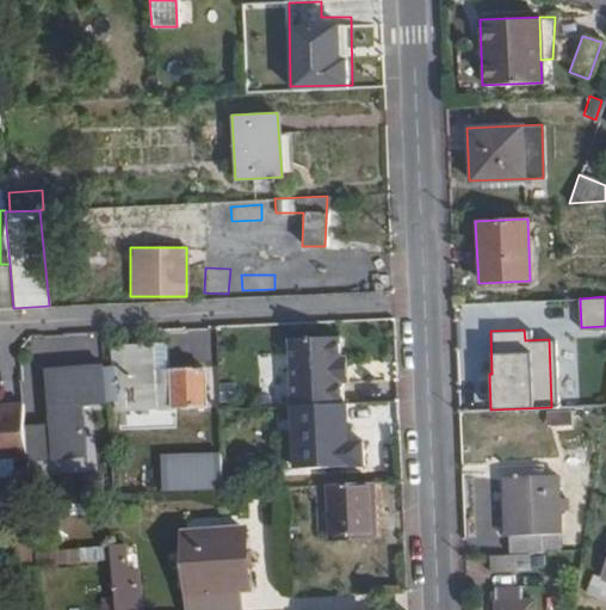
[(286,338),(290,405),(340,402),(339,380),(346,380),(345,356),(338,356),(336,336),(286,338)]
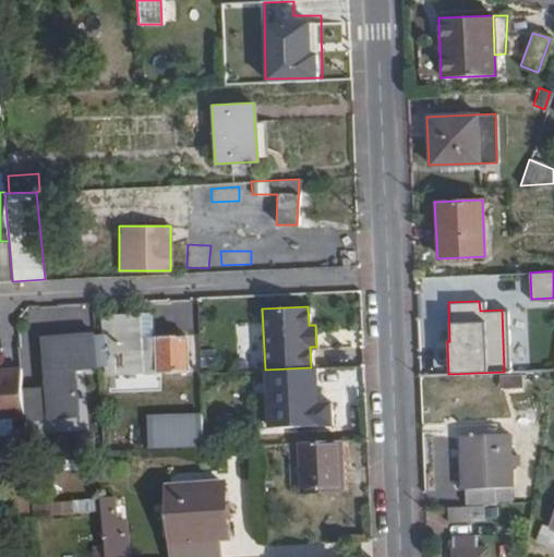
[(148,312),(137,313),(139,337),(149,337),(148,312)]
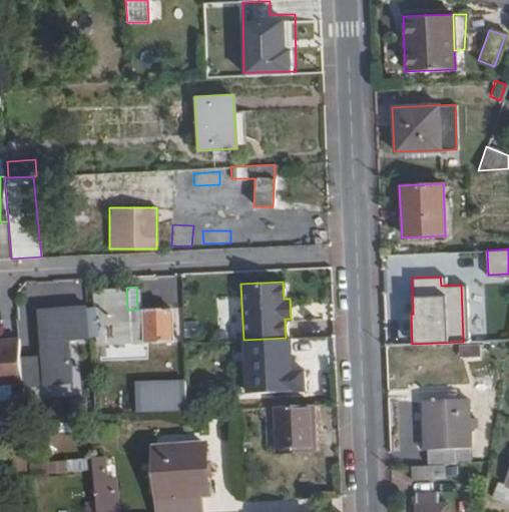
[(91,290),(95,343),(170,341),(169,309),(137,310),(127,310),(126,288),(91,290)]
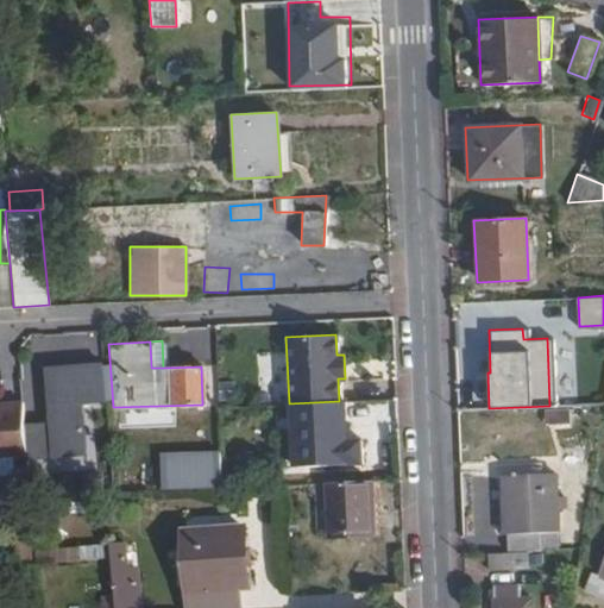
[(44,369),(50,455),(83,452),(80,403),(104,402),(101,364),(44,369)]
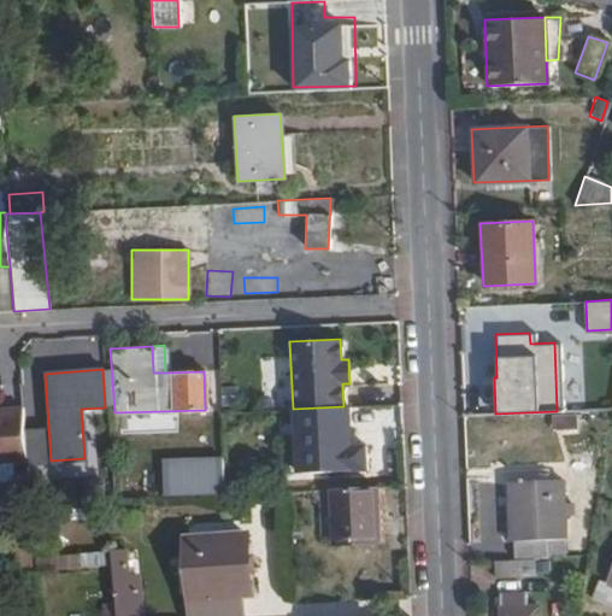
[(349,428),(348,406),(293,409),(296,471),(366,469),(365,444),(347,445),(346,428),(349,428)]
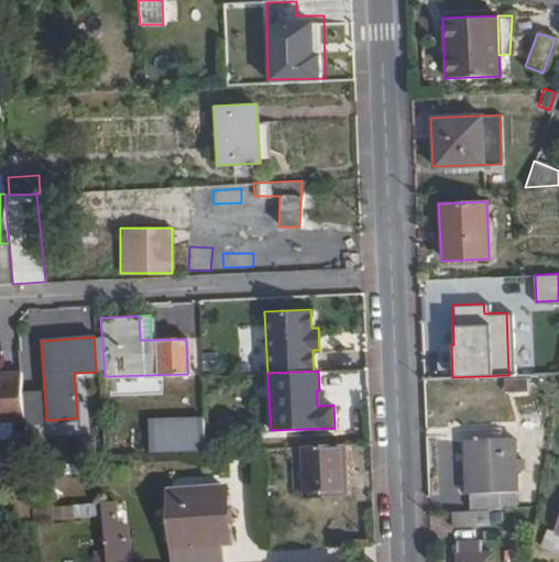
[(0,423),(23,422),(20,388),(20,374),(1,376),(1,373),(0,373),(0,423)]
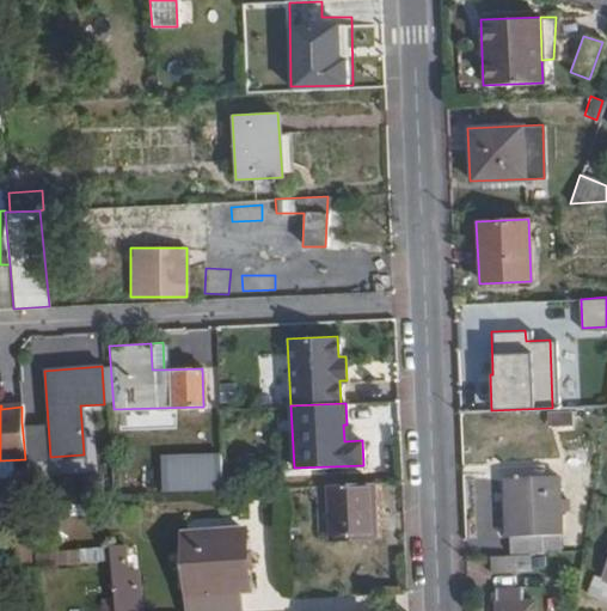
[(545,426),(570,426),(570,410),(545,411),(545,426)]
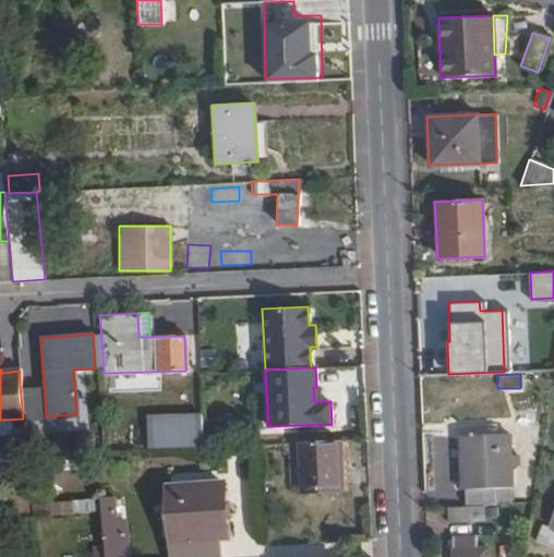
[(20,385),(23,419),(43,416),(40,384),(20,385)]
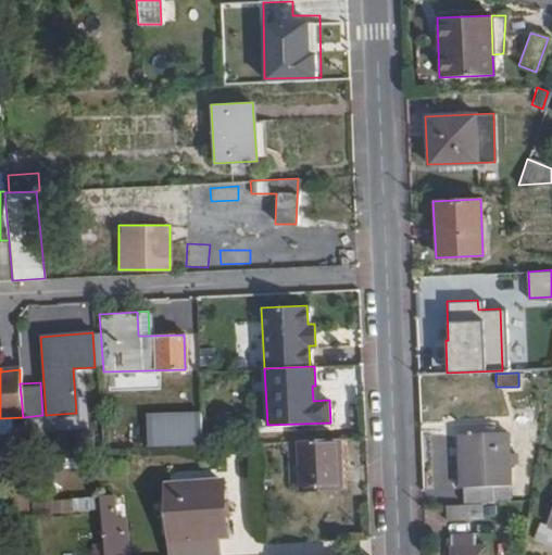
[(528,421),(527,407),(515,408),(515,423),(528,421)]
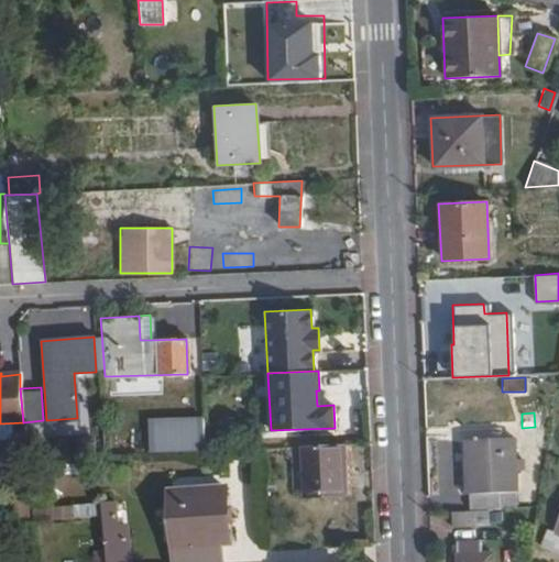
[(150,428),(151,450),(184,448),(183,426),(150,428)]
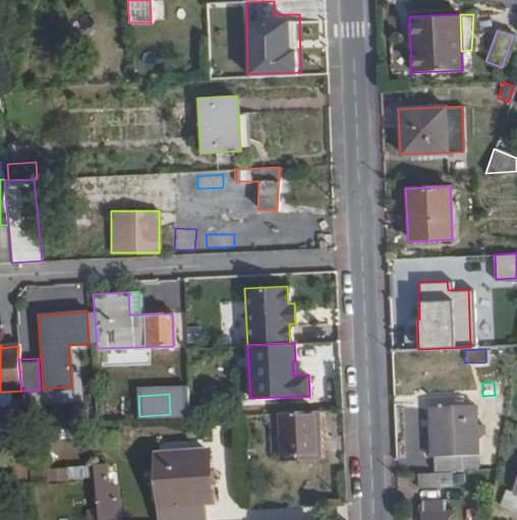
[(433,471),(476,469),(472,403),(429,405),(433,471)]
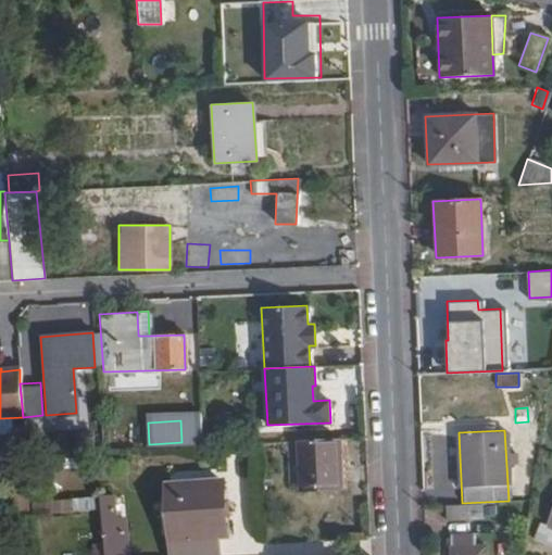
[(337,437),(298,439),(300,489),(340,487),(337,437)]
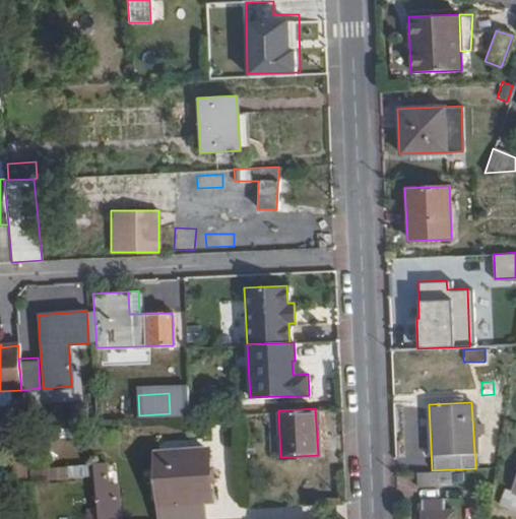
[(278,410),(267,411),(268,458),(280,457),(278,410)]
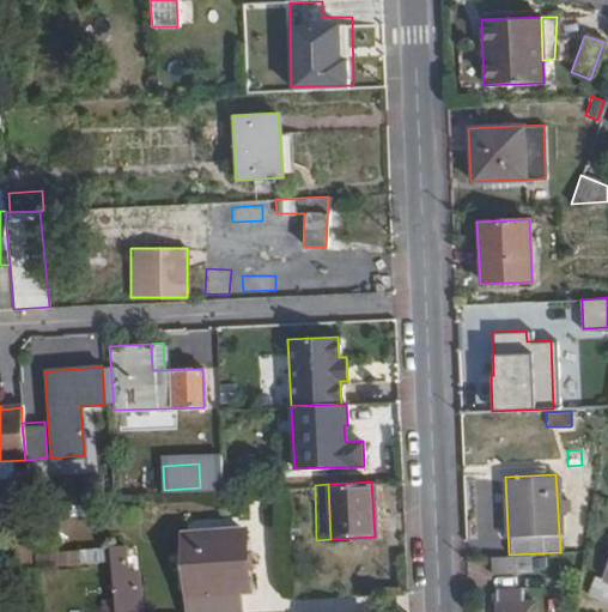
[(238,611),(237,591),(249,589),(244,529),(182,533),(187,611),(238,611)]
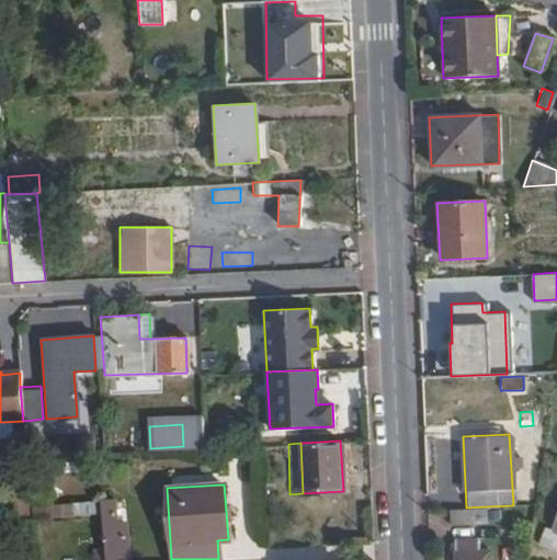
[(126,559),(124,523),(117,523),(115,499),(99,500),(100,513),(103,559),(126,559)]
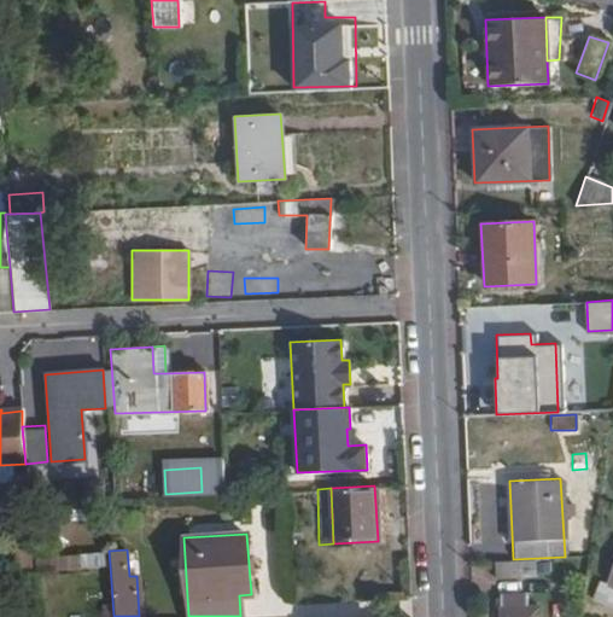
[(109,551),(33,557),(34,572),(110,565),(109,551)]
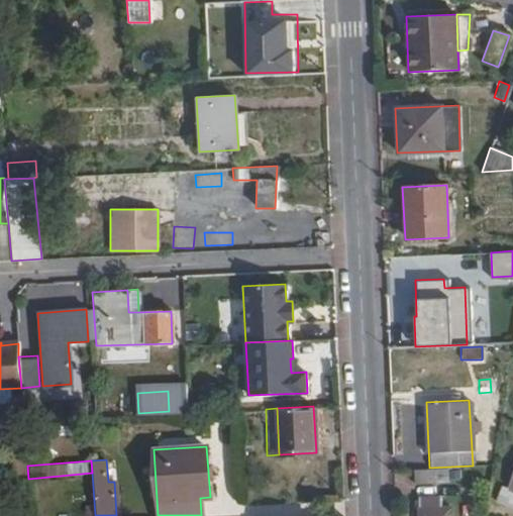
[(7,463),(8,481),(28,479),(27,462),(7,463)]
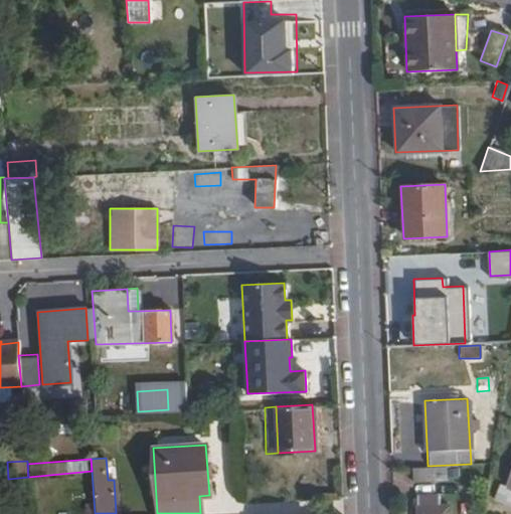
[(445,480),(444,467),(411,468),(411,482),(445,480)]
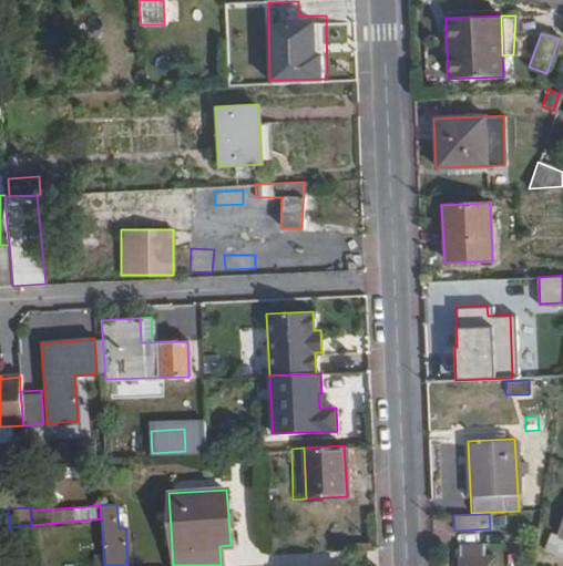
[(562,516),(556,535),(550,533),(542,549),(562,557),(562,516)]
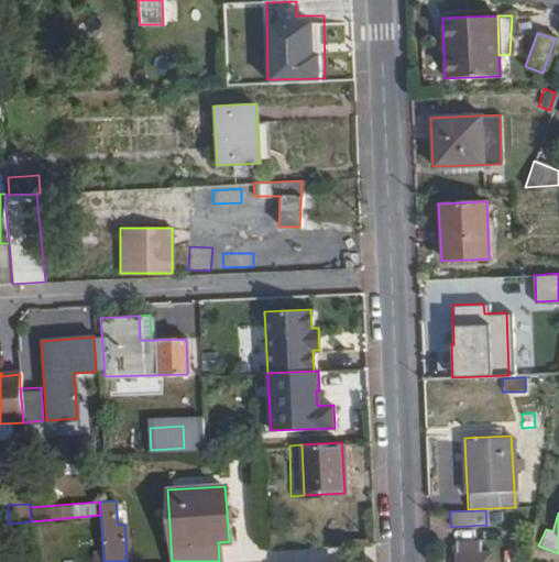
[(479,541),(455,541),(456,561),(491,561),(491,552),(479,552),(479,541)]
